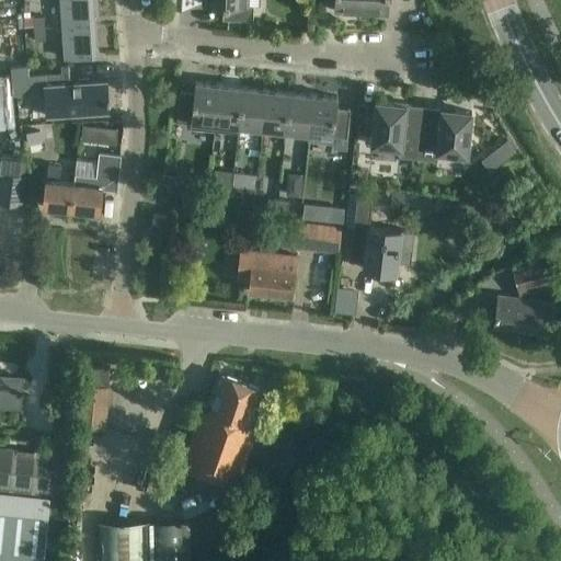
[(60,0),(63,25),(95,26),(93,0),(60,0)]
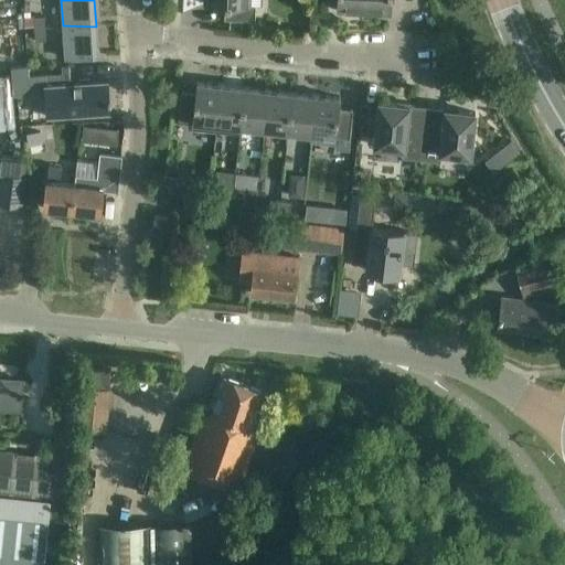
[(249,4),(248,0),(204,0),(204,4),(225,4),(224,19),(255,20),(255,4),(249,4)]
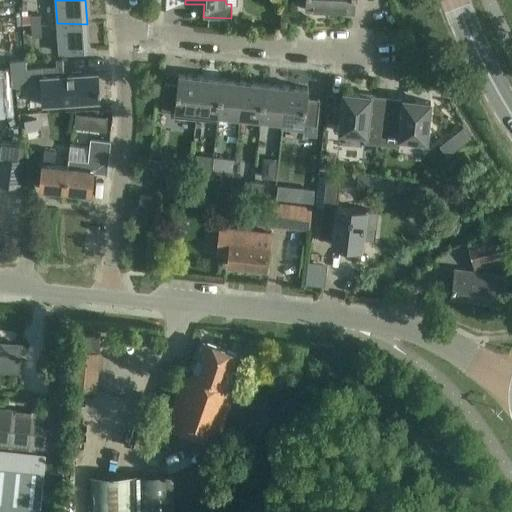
[(330,11),(330,0),(305,0),(305,9),(330,11)]
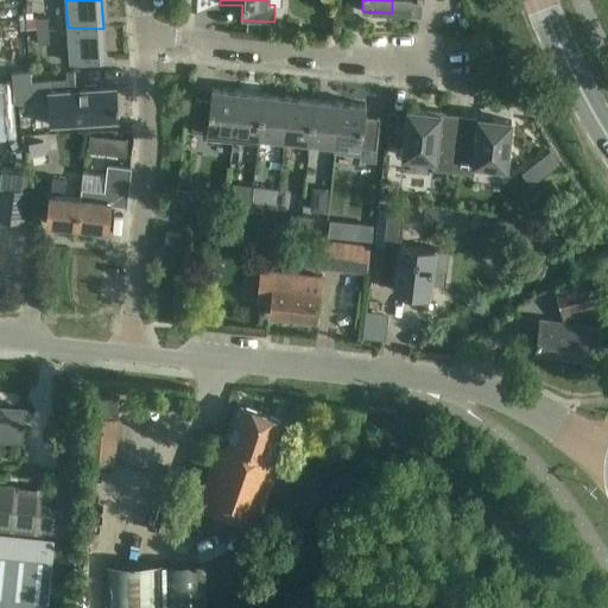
[(392,0),(392,13),(420,14),(420,0),(392,0)]
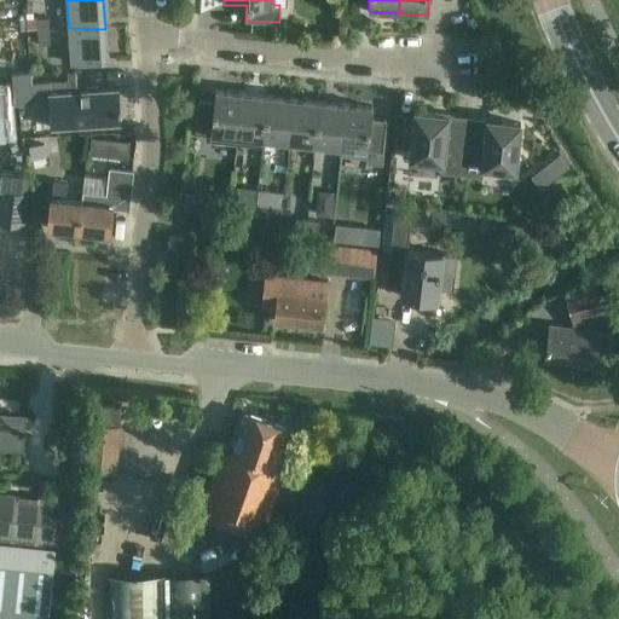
[(25,3),(25,18),(27,29),(38,29),(36,18),(36,17),(34,17),(34,3),(25,3)]
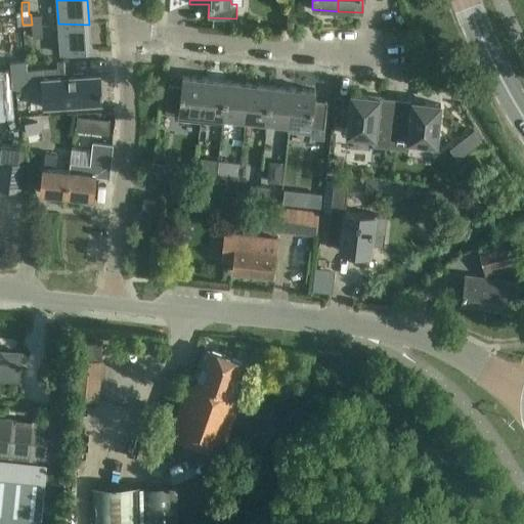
[(32,27),(42,26),(41,14),(31,15),(32,25),(32,27)]
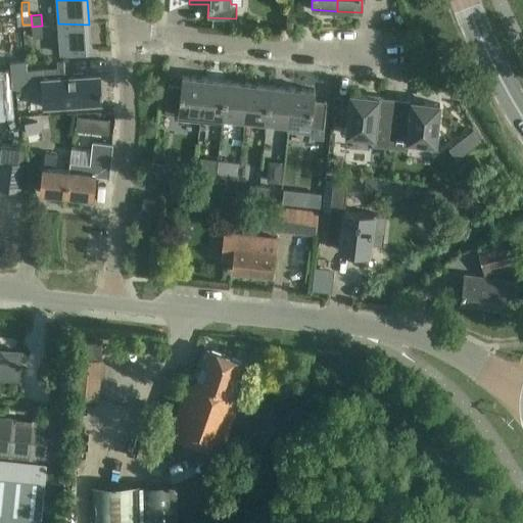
[(91,52),(89,25),(58,24),(60,53),(91,52)]
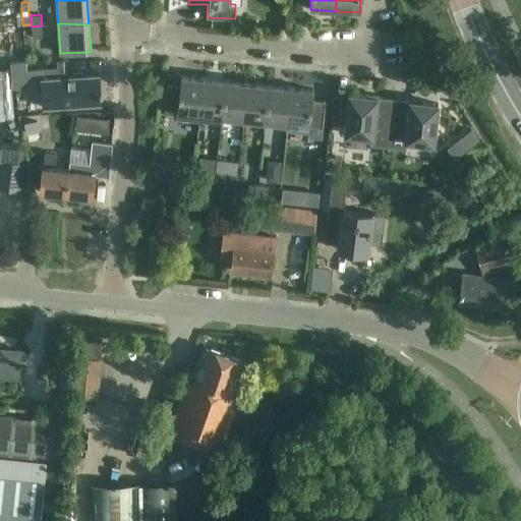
[(42,25),(32,26),(33,38),(43,37),(42,25)]
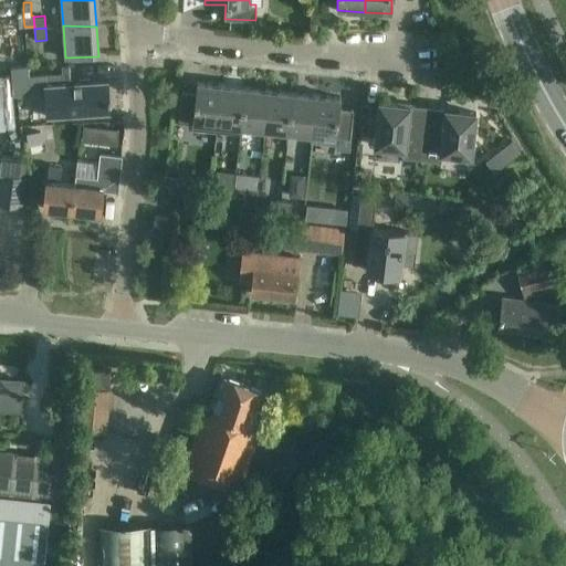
[(63,83),(62,73),(28,74),(28,87),(44,86),(46,116),(109,113),(107,80),(63,83)]
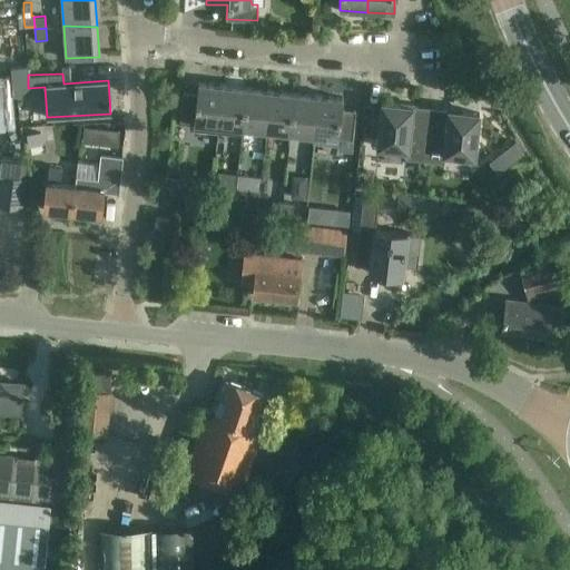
[(0,130),(13,129),(10,76),(0,76),(0,130)]
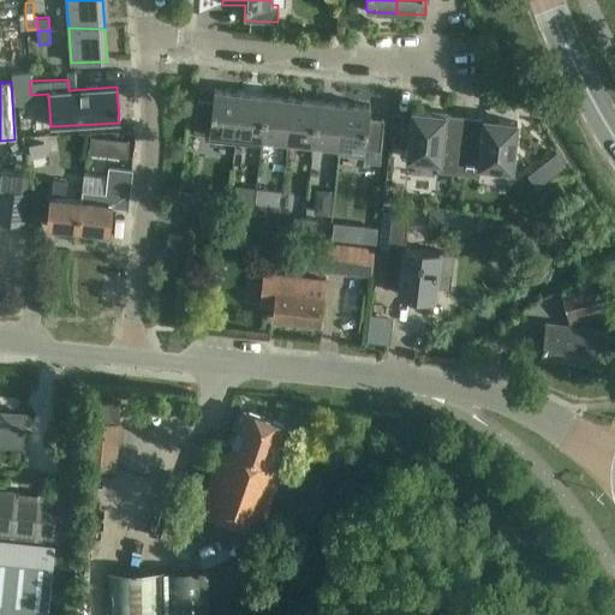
[(236,142),(240,91),(214,88),(213,100),(198,99),(195,130),(209,131),(209,138),(236,142)]
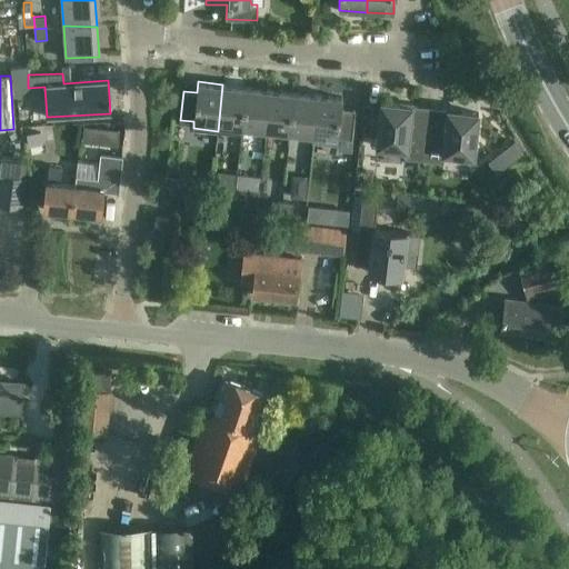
[(242,127),(247,87),(222,85),(218,131),(242,133),(243,127),(242,127)]
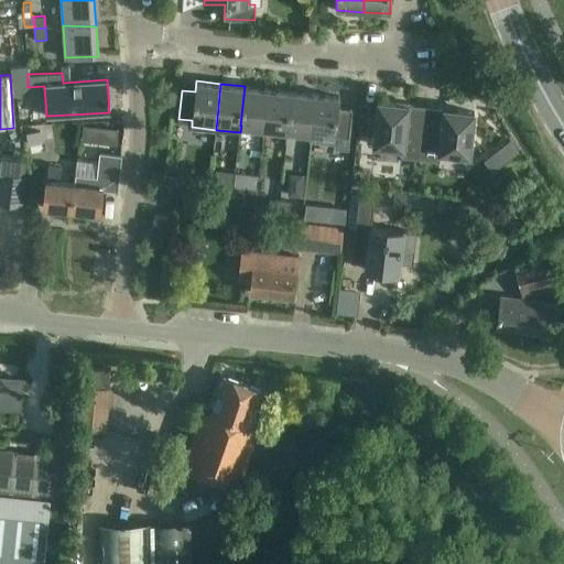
[(264,128),(268,89),(245,86),(240,126),(241,126),(264,128)]
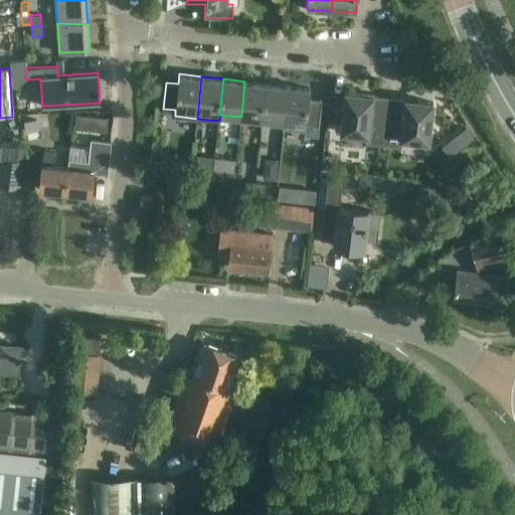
[(263,120),(267,83),(244,81),(241,117),(263,120)]
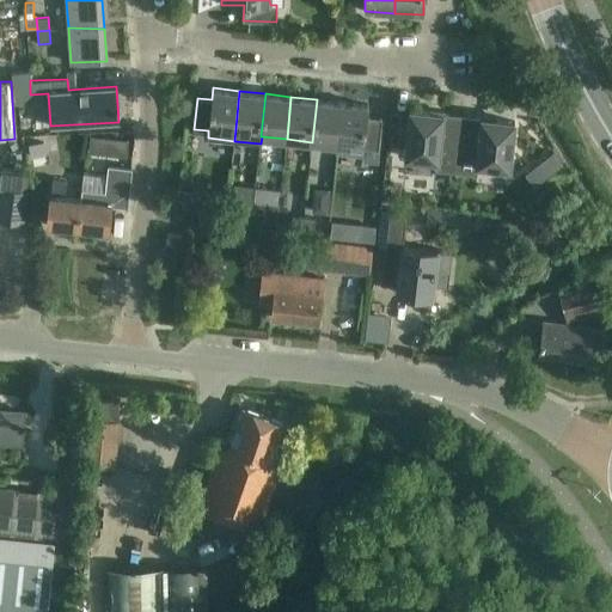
[(338,145),(342,102),(317,99),(312,142),(337,145),(338,145)]
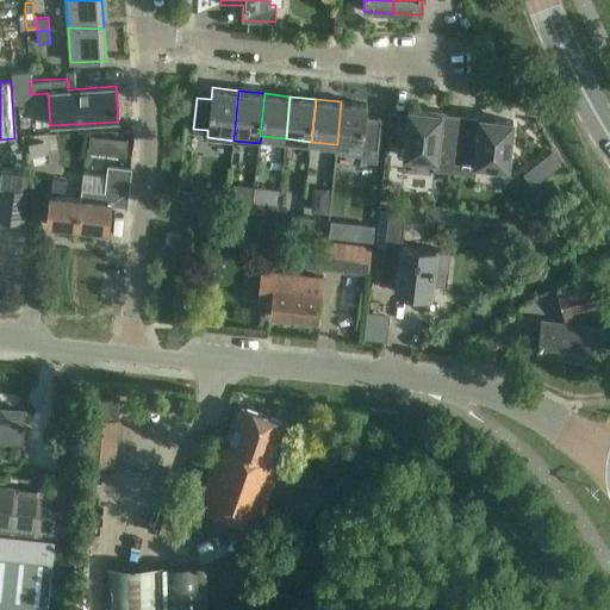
[(337,144),(336,144),(335,151),(362,155),(363,147),(378,149),(381,118),(366,116),(367,105),(341,101),(337,144)]
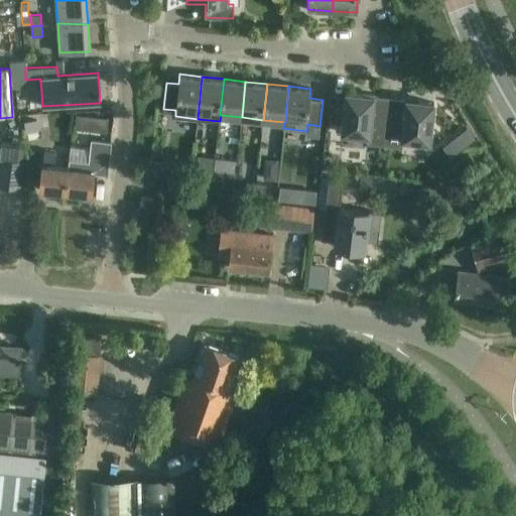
[(385,145),(389,106),(378,105),(379,96),(346,93),(342,133),(368,136),(367,144),(385,145)]
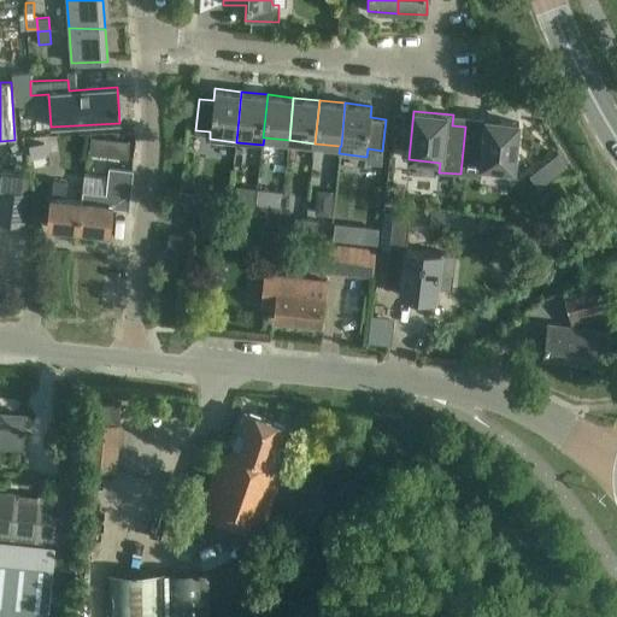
[(465,127),(460,174),(481,176),(482,168),(513,170),(519,122),(480,118),(479,128),(465,127)]
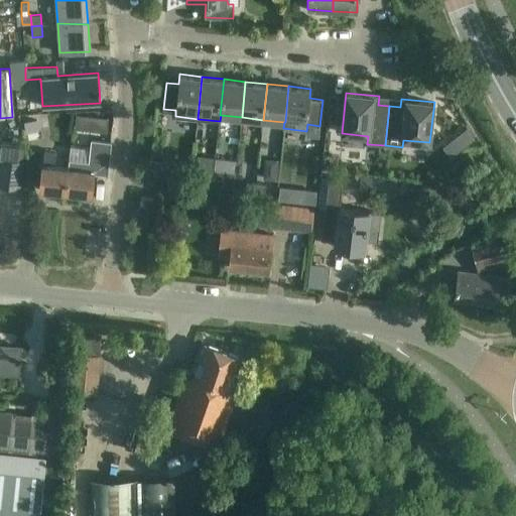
[(92,116),(90,130),(107,132),(108,118),(99,117),(92,116)]
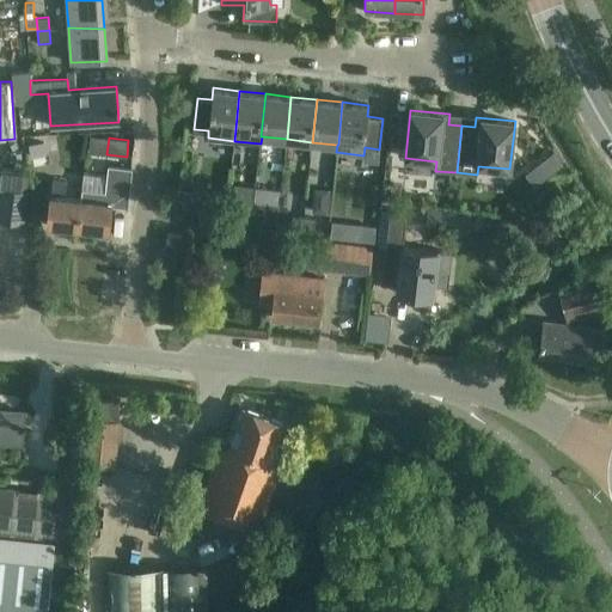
[(29,145),(28,145),(30,157),(47,154),(44,141),(29,145)]
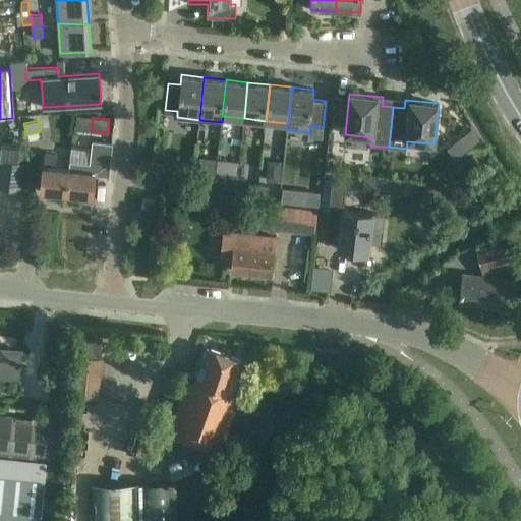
[(471,129),(462,135),(470,146),(478,139),(474,133),(471,129)]
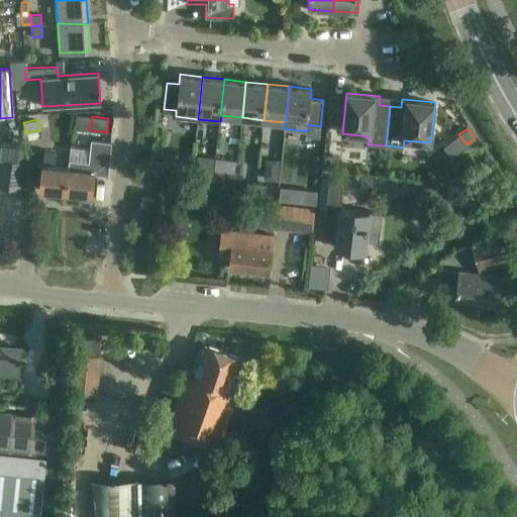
[(42,164),(39,189),(91,195),(94,173),(108,175),(109,165),(111,141),(91,139),(90,149),(70,146),(69,160),(70,160),(69,167),(55,165),(56,151),(43,150),(42,164)]
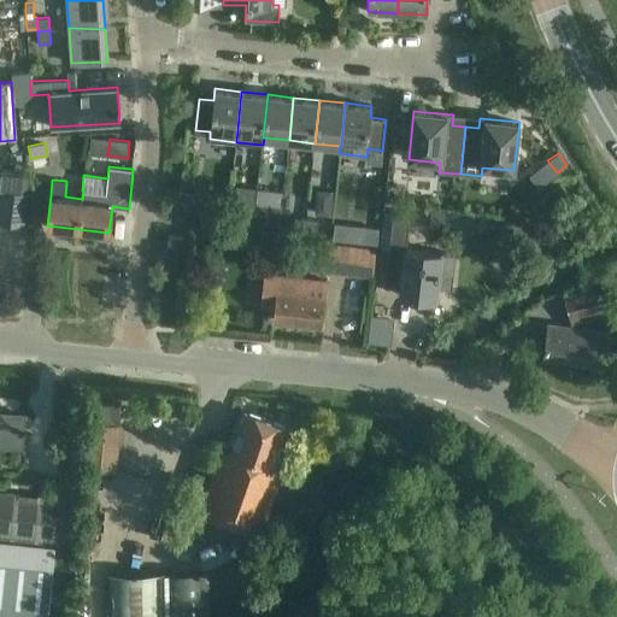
[(27,194),(29,172),(3,169),(0,188),(0,223),(25,227),(30,194),(27,194)]
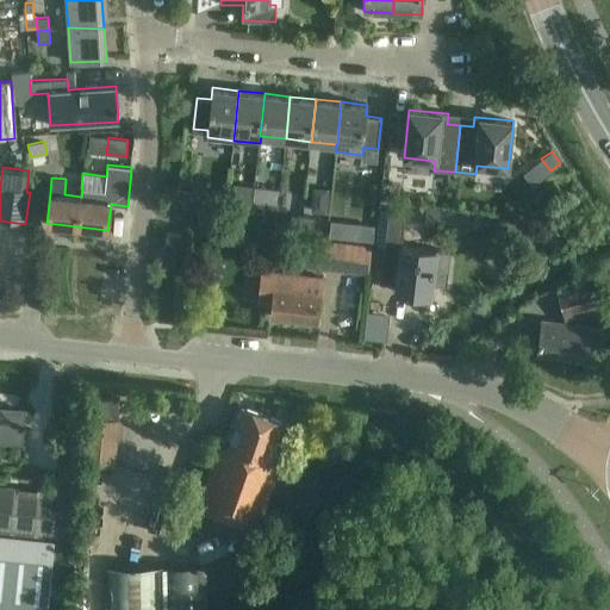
[(254,186),(253,201),(277,204),(278,188),(254,186)]
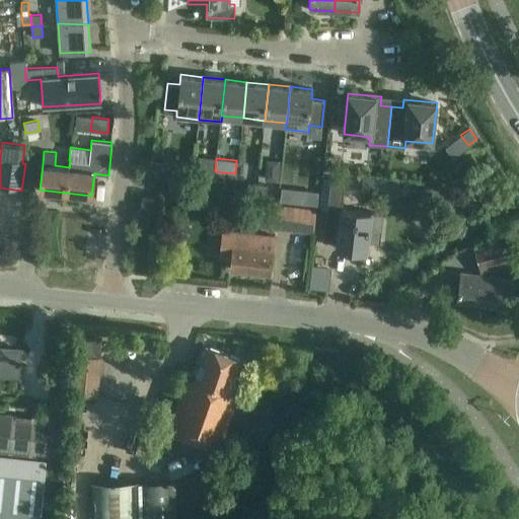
[(154,160),(152,176),(176,178),(177,162),(154,160)]
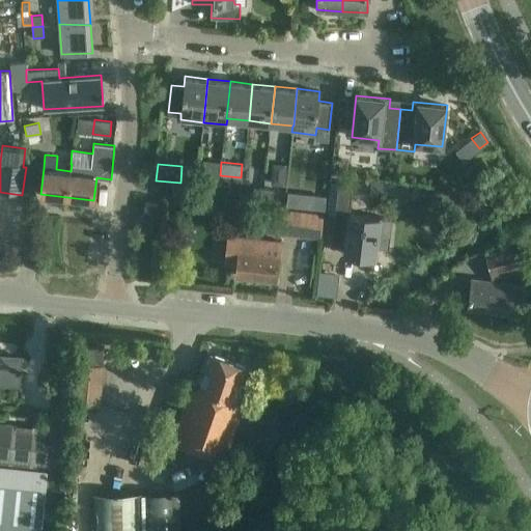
[(218,190),(218,184),(219,175),(207,174),(206,183),(208,183),(207,189),(218,190)]
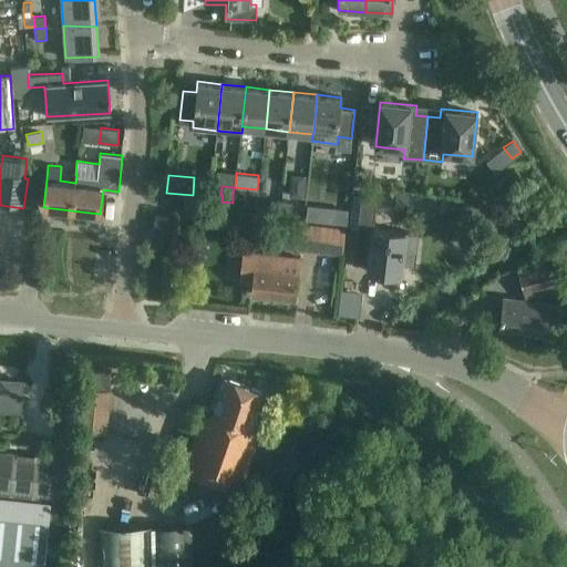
[(234,187),(233,196),(245,196),(244,205),(256,206),(258,189),(257,189),(235,187),(234,187)]
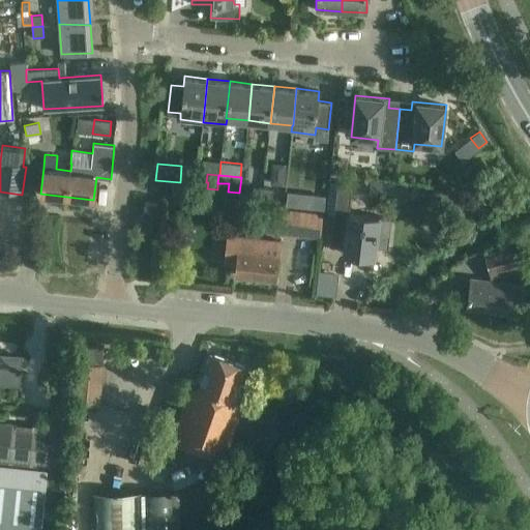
[(217,183),(217,189),(228,192),(228,184),(217,183)]
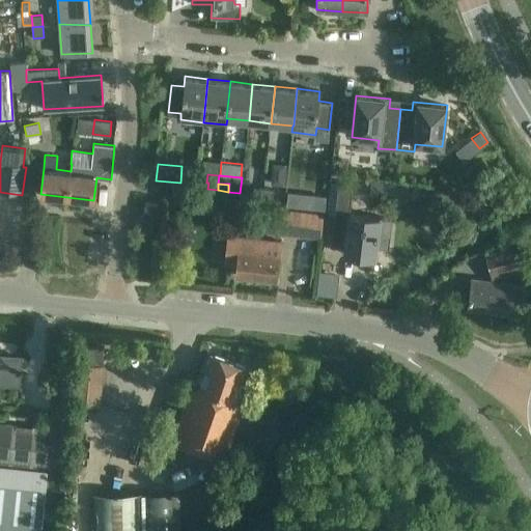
[(334,221),(332,235),(345,238),(343,254),(374,257),(376,244),(389,245),(392,219),(380,218),(350,214),(353,185),(338,184),(335,212),(334,221)]
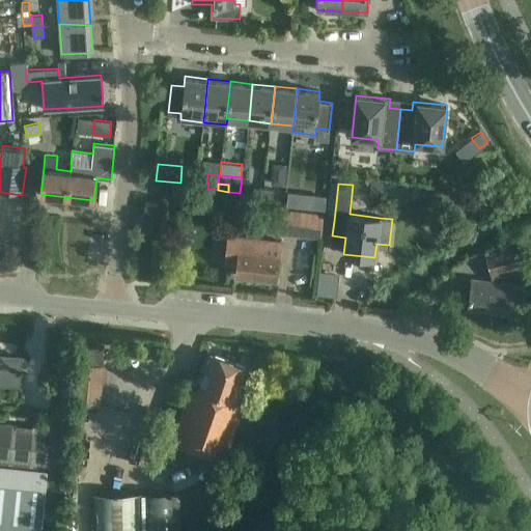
[(263,196),(263,188),(253,187),(253,195),(263,196)]
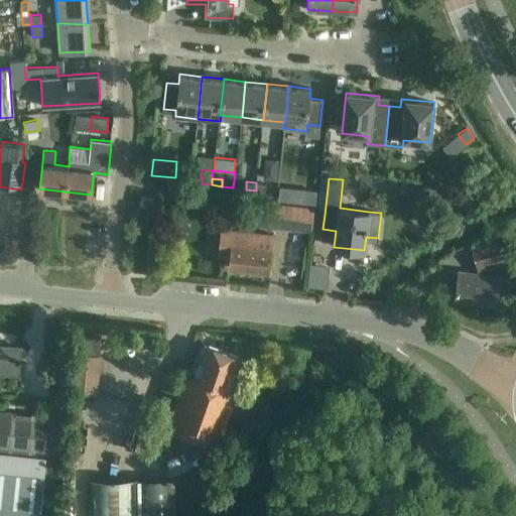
[(256,182),(256,190),(265,191),(265,183),(256,182)]
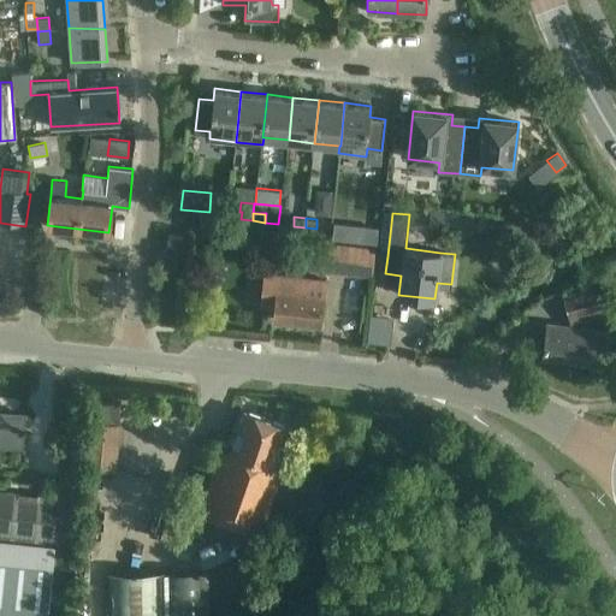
[(556,224),(542,226),(543,235),(557,232),(556,224)]
